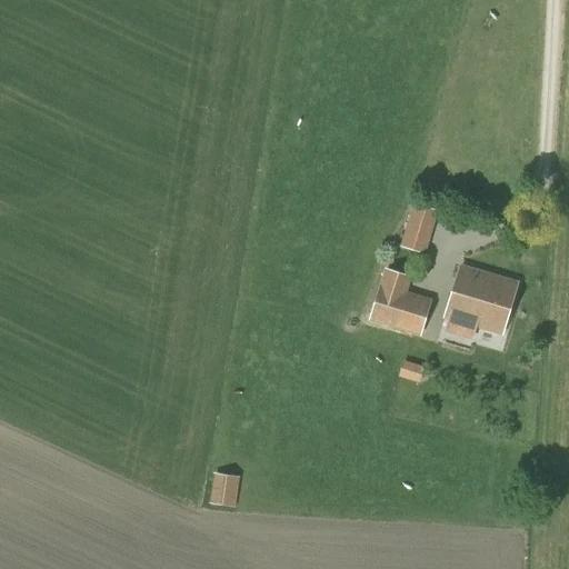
[(413,202),(400,246),(426,253),(438,210),(413,202)]
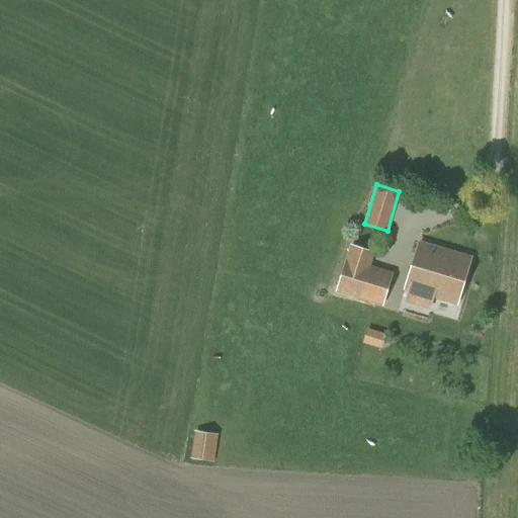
[(420,243),(407,289),(456,304),(469,258),(420,243)]
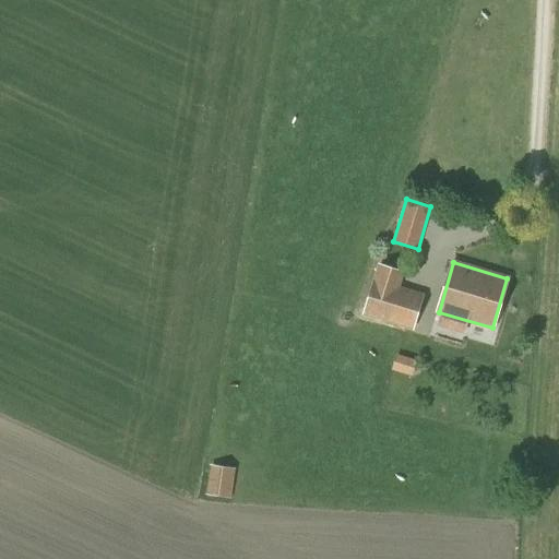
[(405,271),(377,263),(363,316),(414,330),(424,294),(401,287),(405,271)]
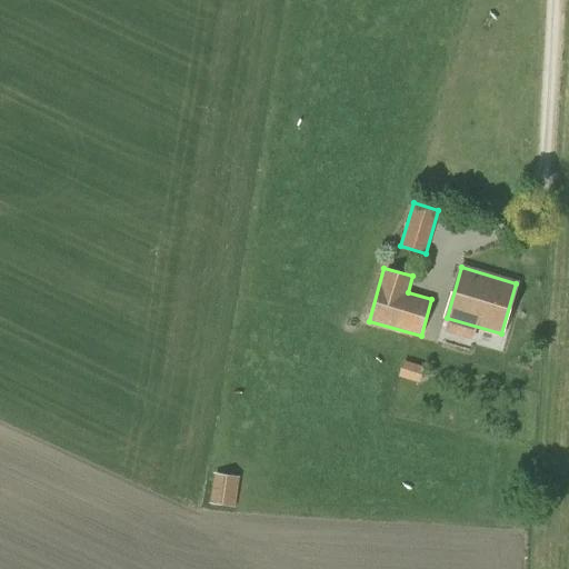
[(402,361),(398,378),(419,383),(423,367),(402,361)]
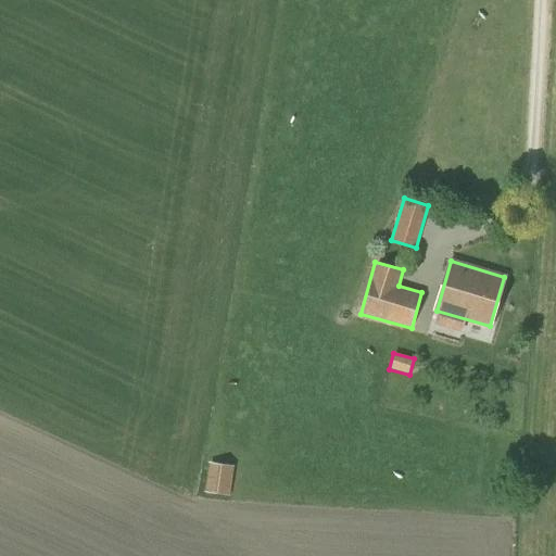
[(234,466),(210,463),(205,492),(230,495),(234,466)]
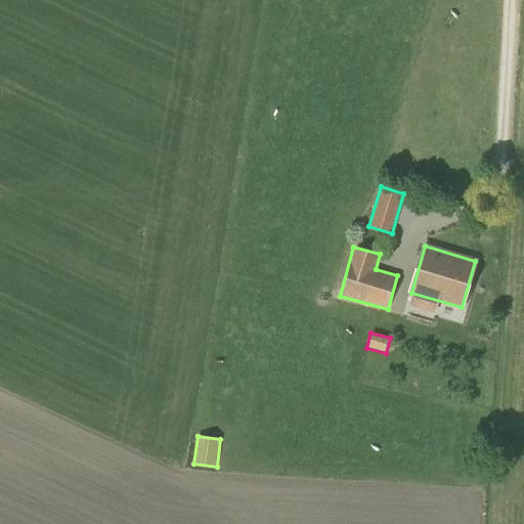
All buildings are outlined.
